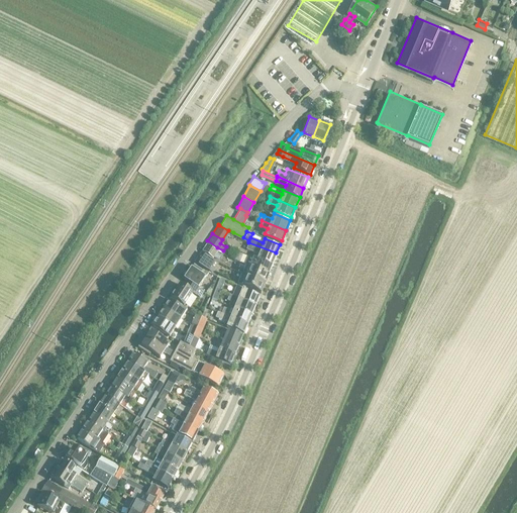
[(217,248),(207,241),(202,248),(213,255),(217,248)]
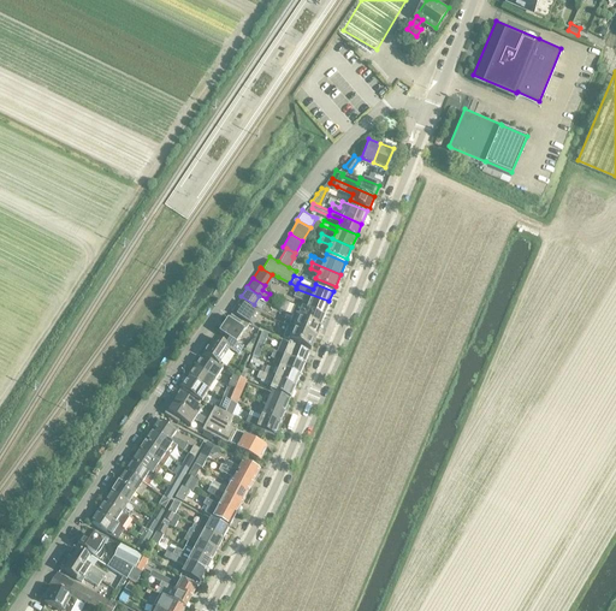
[(308,300),(307,306),(324,313),(329,301),(296,289),(296,288),(292,294),(308,300)]
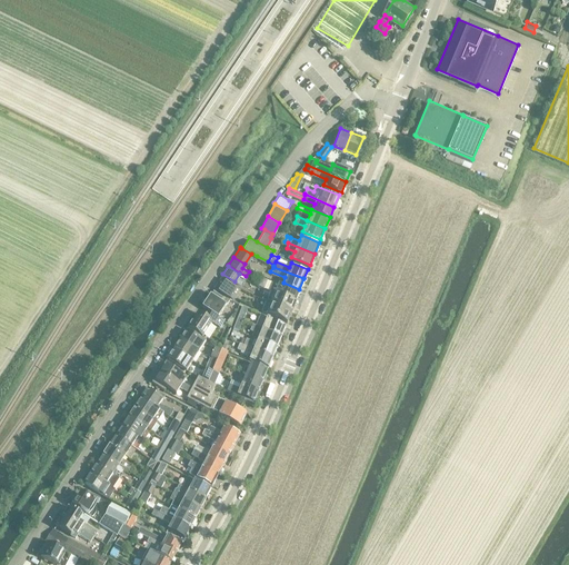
[(239,287),(221,275),(215,286),(232,298),(239,287)]
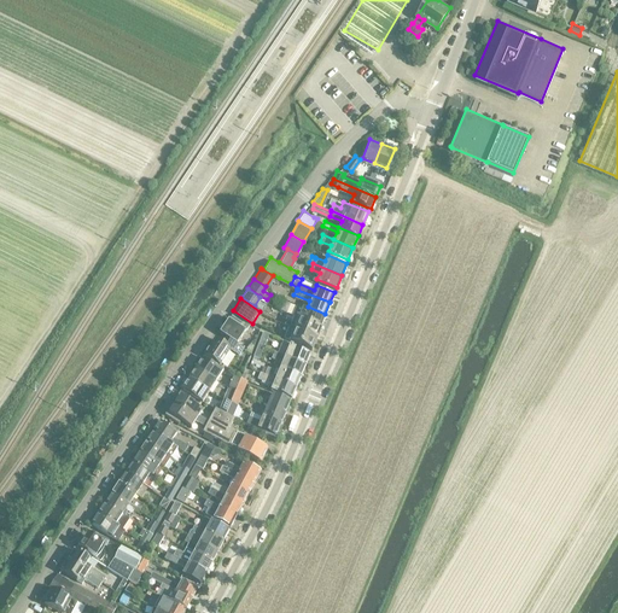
[(308,307),(297,302),(292,313),(293,314),(293,313),(321,323),(325,314),(308,307)]
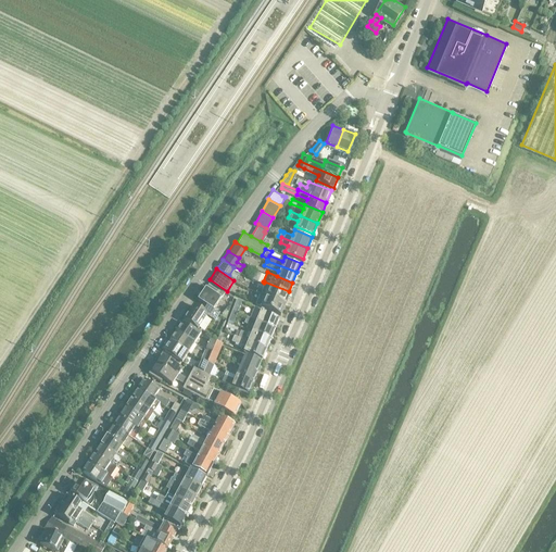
[(268,295),(285,301),(289,291),(264,281),(264,283),(262,288),(261,288),(256,288),(256,289),(260,291),(268,295)]
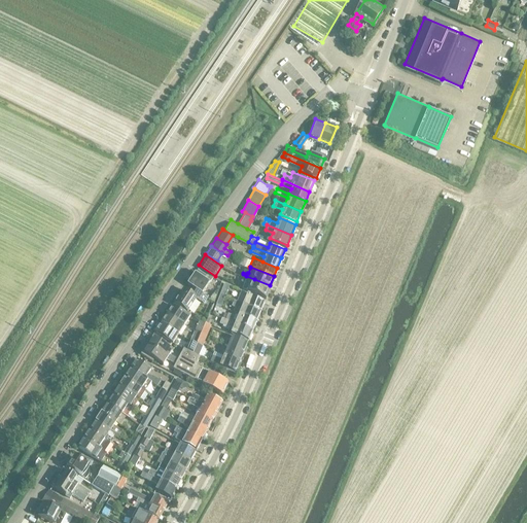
[(195,286),(202,291),(209,280),(213,274),(206,272),(203,276),(194,270),(186,281),(195,286)]
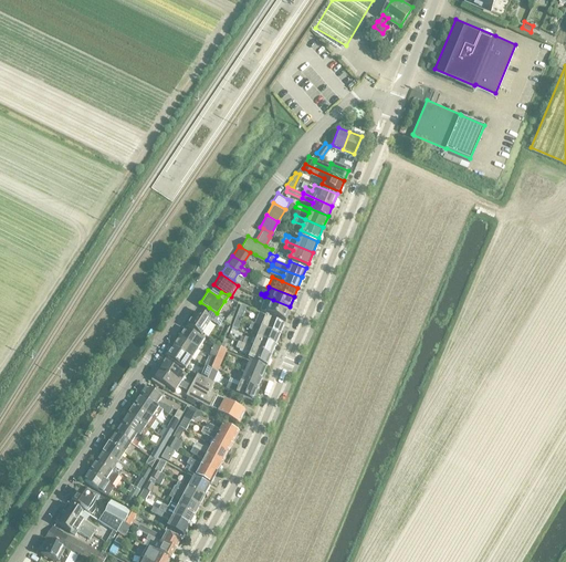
[(273,300),(264,297),(260,308),(285,318),(290,306),(273,300)]
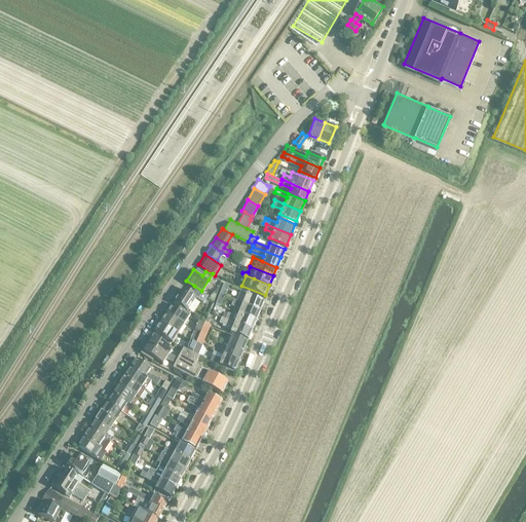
[(219,291),(224,293),(229,282),(225,280),(223,281),(219,291)]
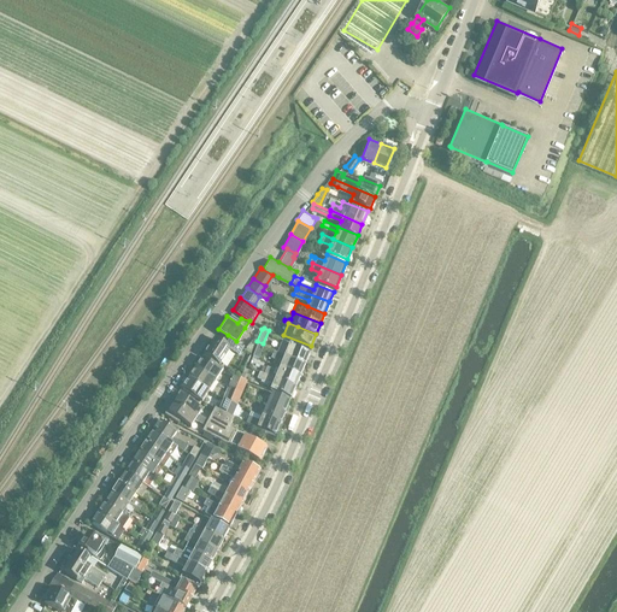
[(242,345),(236,341),(228,335),(223,341),(215,336),(204,351),(219,360),(229,346),(238,352),(242,345)]
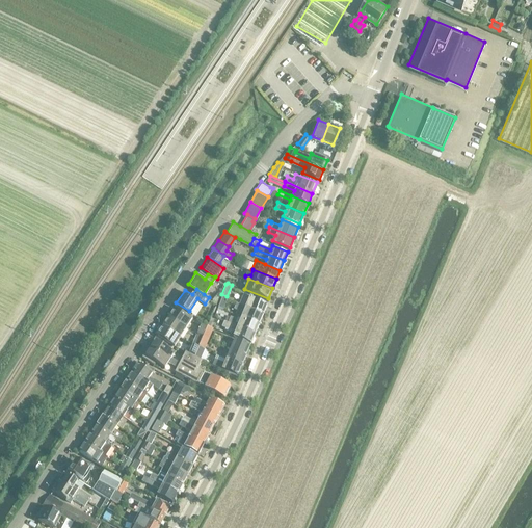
[(253,295),(243,291),(239,301),(241,302),(241,304),(263,312),(267,302),(251,296),(253,295)]
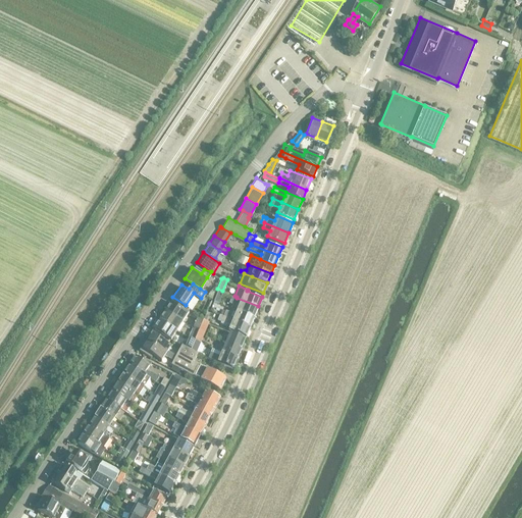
[(222,291),(217,289),(213,299),(218,301),(222,291)]
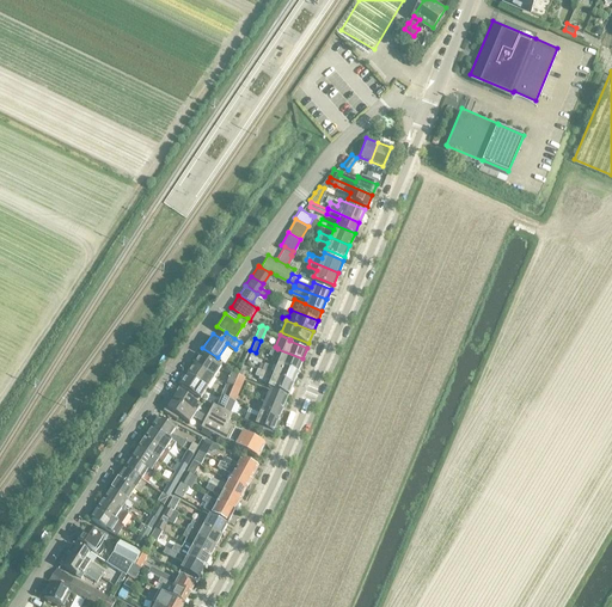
[(277,362),(298,371),(303,359),(277,349),(277,348),(275,347),(271,345),(268,351),(279,356),(277,362)]
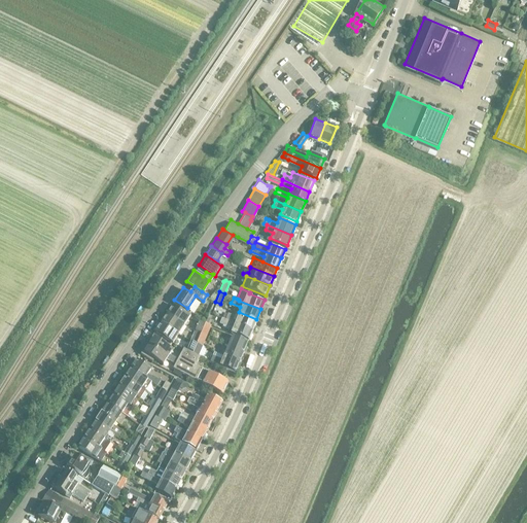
[(173,303),(167,312),(180,320),(182,322),(188,313),(173,303)]
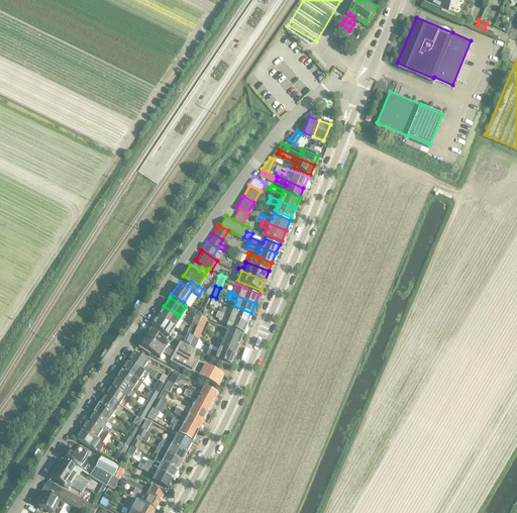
[(224,311),(247,321),(251,313),(234,306),(232,309),(223,305),(220,304),(218,309),(224,311)]
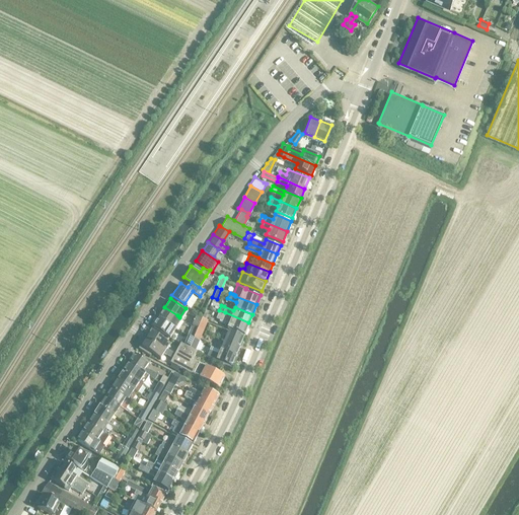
[(164,307),(158,315),(171,323),(177,315),(164,307)]
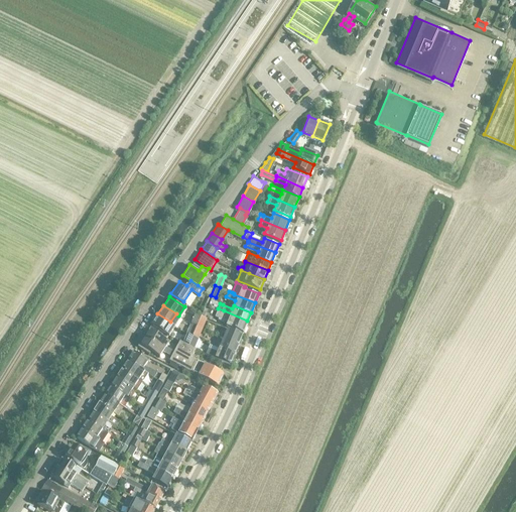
[(224,318),(224,317),(228,320),(226,324),(243,331),(247,321),(224,310),(218,308),(217,308),(215,313),(219,315),(218,316),(224,318)]
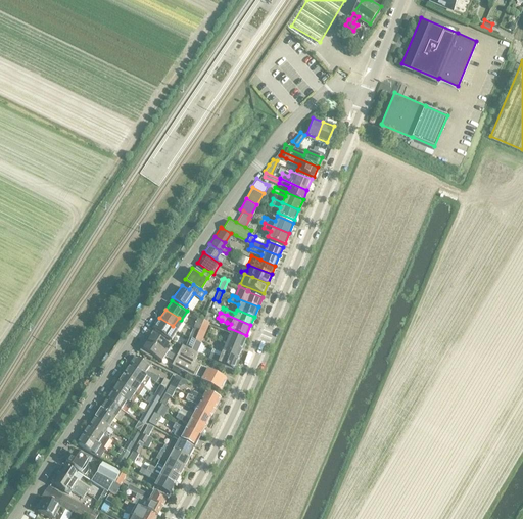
[(199,321),(201,317),(196,315),(192,325),(198,328),(201,322),(199,321)]
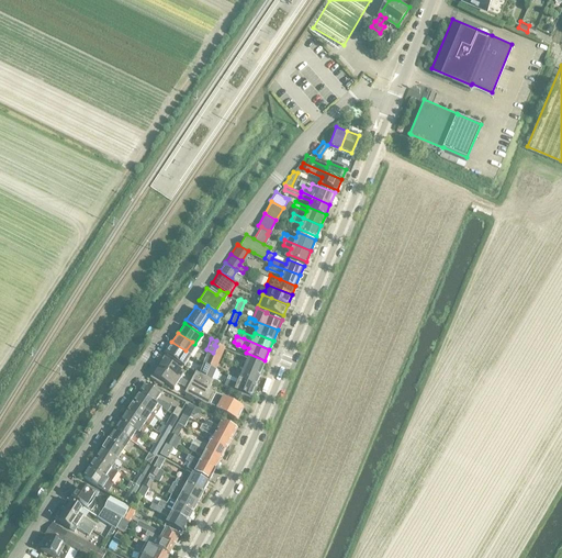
[(216,346),(213,353),(220,355),(224,344),(222,343),(218,342),(216,341),(214,345),(216,346)]
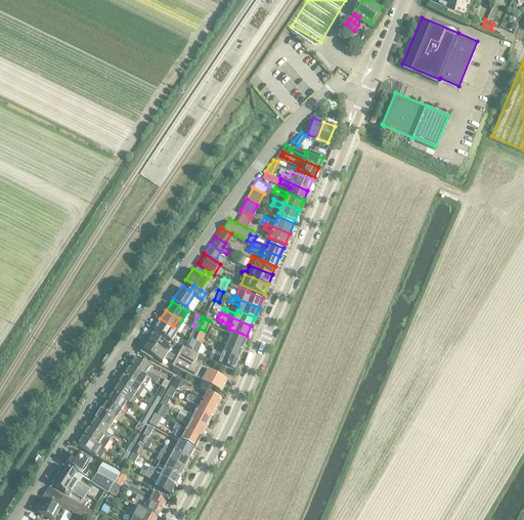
[(160,318),(155,327),(167,336),(172,338),(177,330),(173,327),(160,318)]
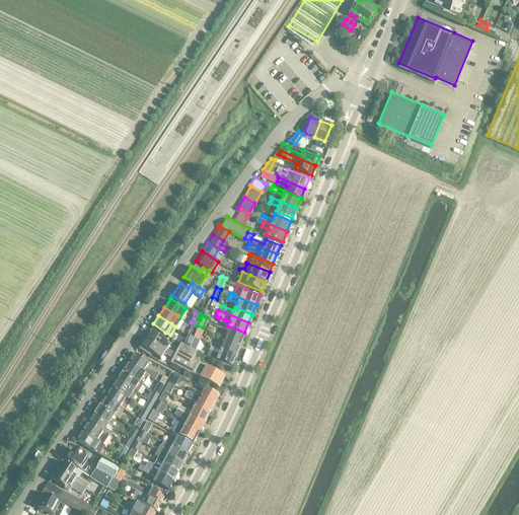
[(193,335),(197,325),(191,322),(188,333),(193,335)]
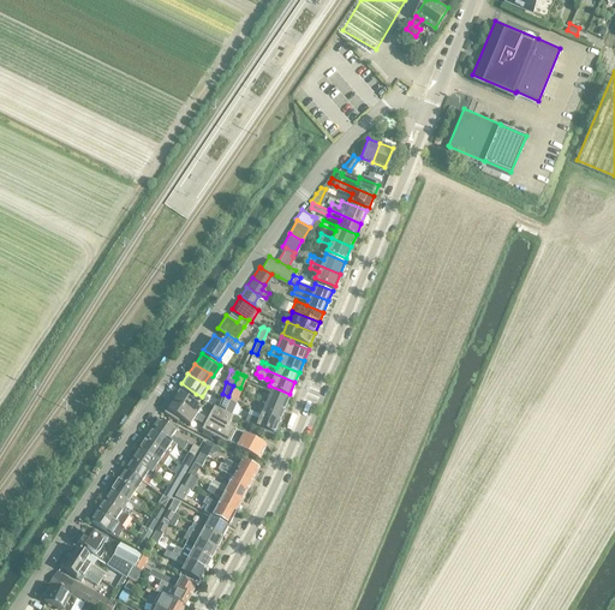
[(195,413),(197,410),(201,405),(191,399),(193,395),(179,386),(171,398),(195,413)]
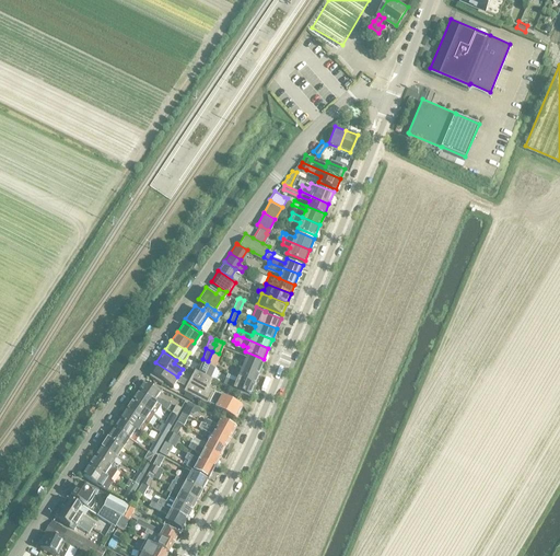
[(219,354),(212,351),(208,361),(214,365),(219,354)]
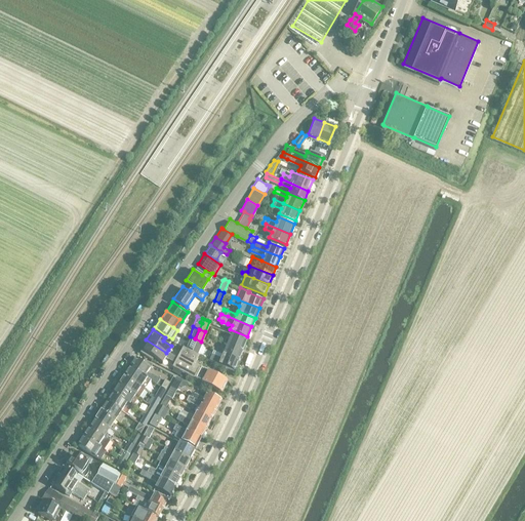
[(227,342),(242,349),(246,338),(231,331),(229,336),(226,335),(224,341),(227,342)]
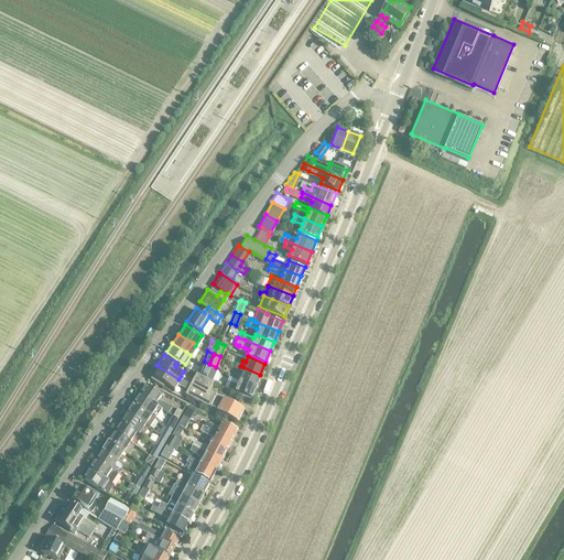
[(205,375),(209,364),(204,362),(199,372),(205,375)]
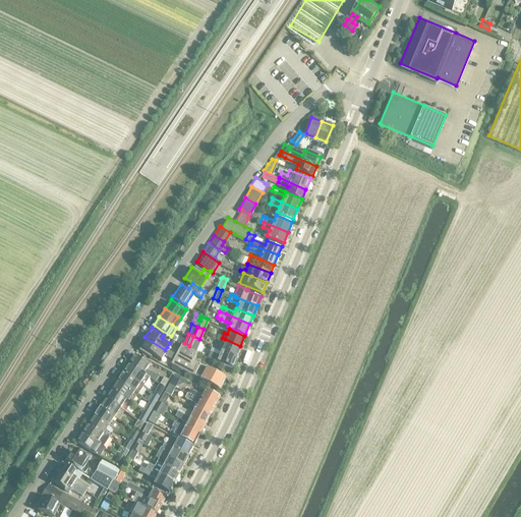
[(193,336),(189,346),(195,349),(199,339),(193,336)]
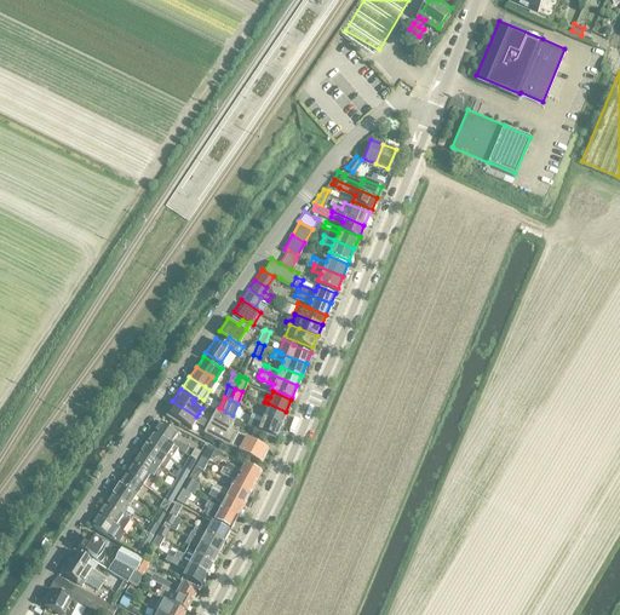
[(179,423),(182,419),(191,425),(195,419),(200,421),(204,415),(199,413),(196,417),(172,401),(165,413),(179,423)]
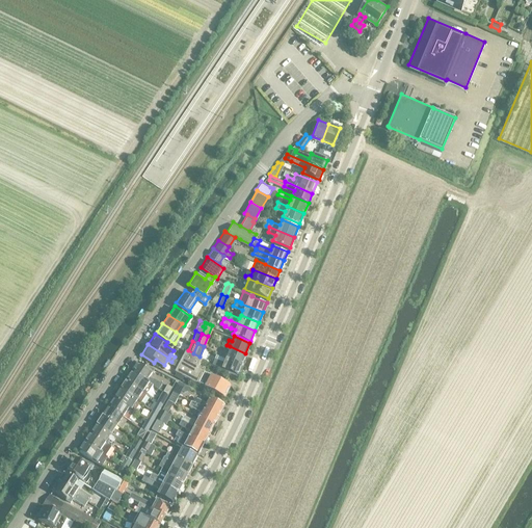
[(245,353),(230,346),(228,350),(224,349),(221,354),(225,355),(224,357),(241,364),(245,353)]
